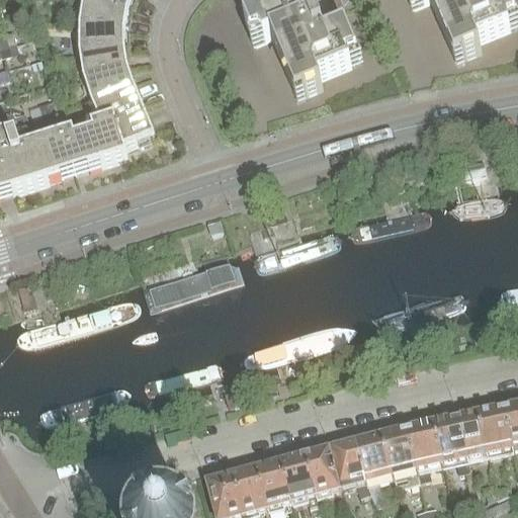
[(128,19),(134,2),(128,0),(86,0),(84,9),(128,19)]
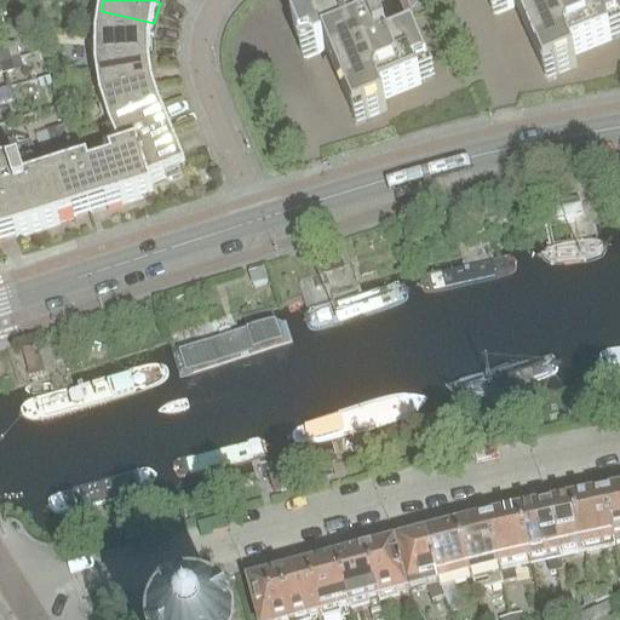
[(428,72),(414,38),(403,41),(395,22),(380,28),(368,0),(362,0),(292,29),(305,61),(325,52),(350,114),(360,112),(365,121),(385,113),(382,102),(420,85),(418,75),(428,72)]
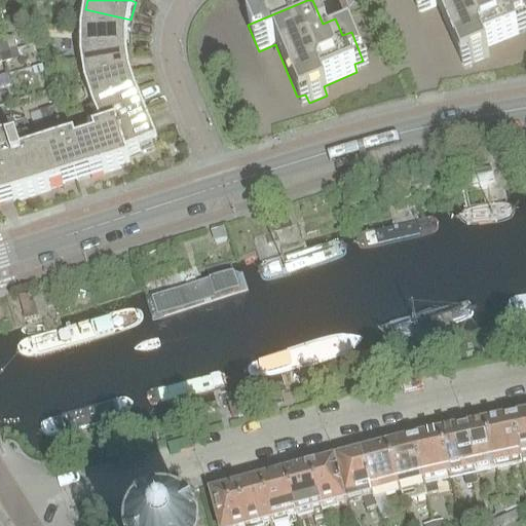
[(414,0),(420,13),(437,6),(458,59),(466,57),(471,65),(489,58),(485,48),(518,35),(516,27),(524,23),(515,0),(414,0)]
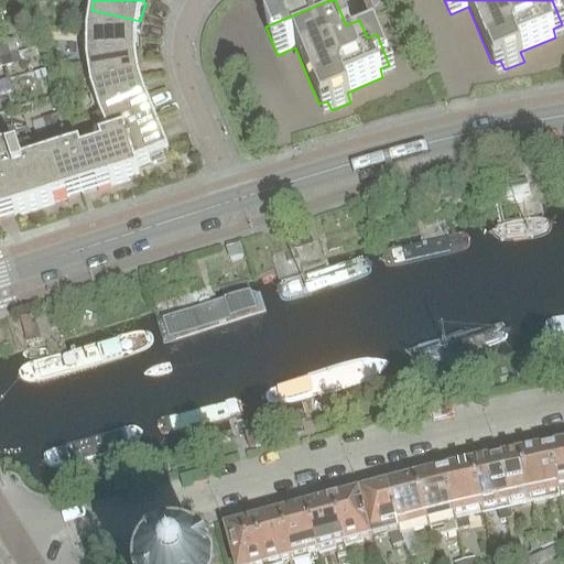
[(137,42),(140,21),(91,10),(87,38),(137,42)]
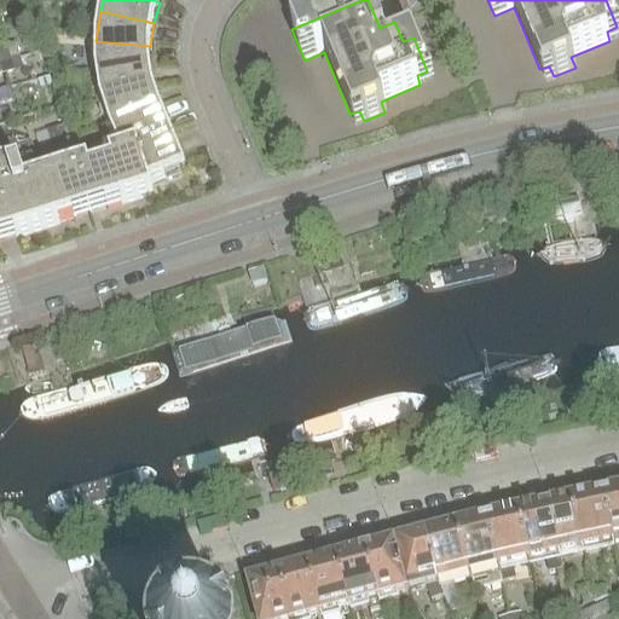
[(96,41),(94,71),(150,68),(150,46),(96,41)]
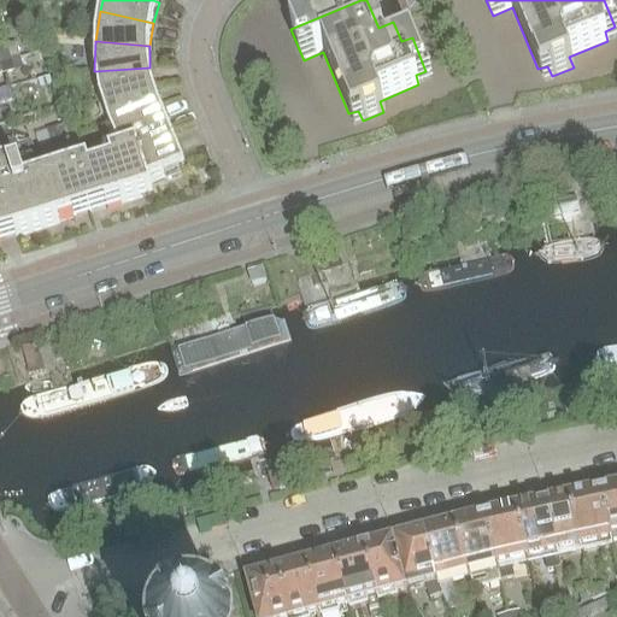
[(0,50),(0,65),(21,59),(16,45),(0,50)]
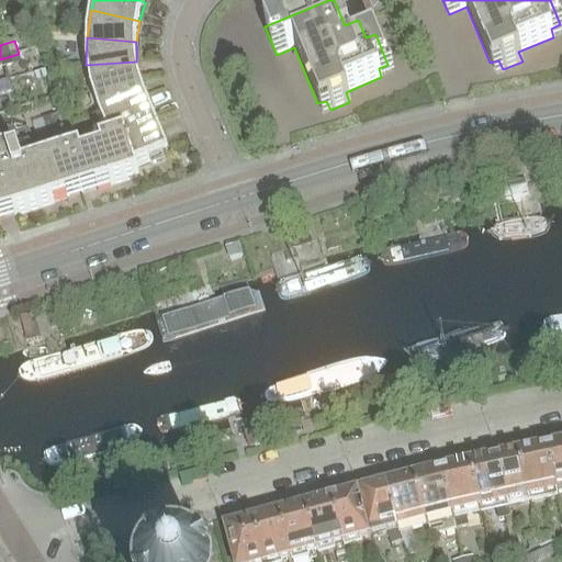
[(0,59),(0,70),(22,64),(19,54),(0,59)]
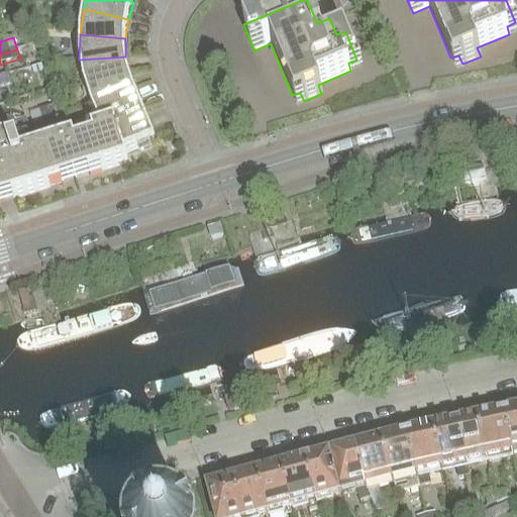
[(127,75),(125,57),(79,60),(84,85),(127,75)]
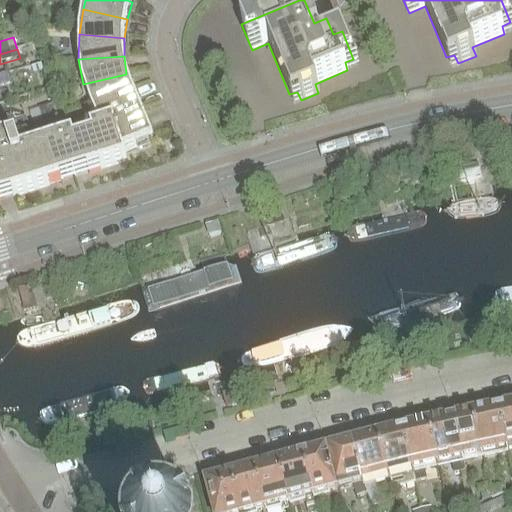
[(41,66),(31,68),(33,75),(43,72),(41,66)]
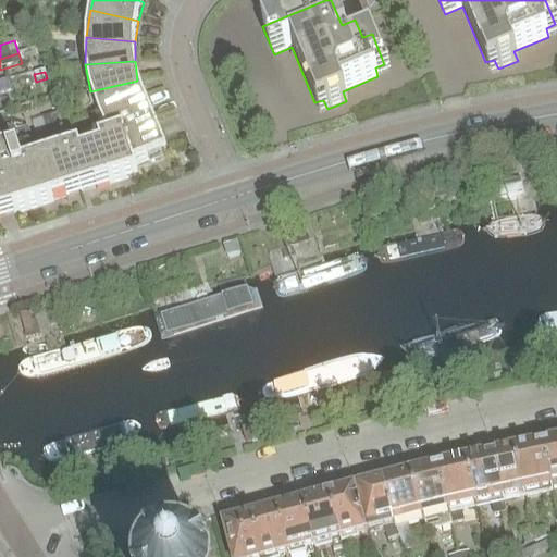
[(144,99),(137,81),(90,91),(98,118),(144,99)]
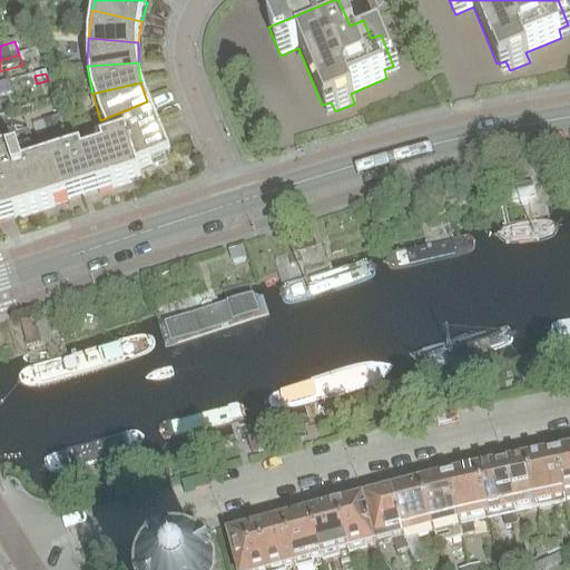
[(127,138),(156,124),(147,101),(100,120),(111,144),(127,138)]
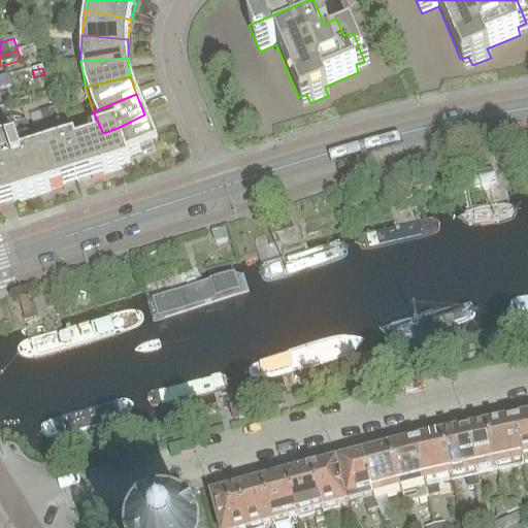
[(57,108),(40,113),(44,125),(60,120),(57,108)]
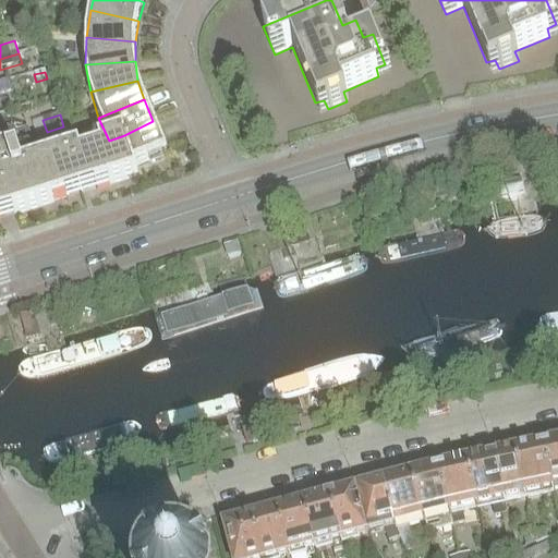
[(153,121),(124,135),(134,167),(162,156),(160,152),(165,149),(153,121)]
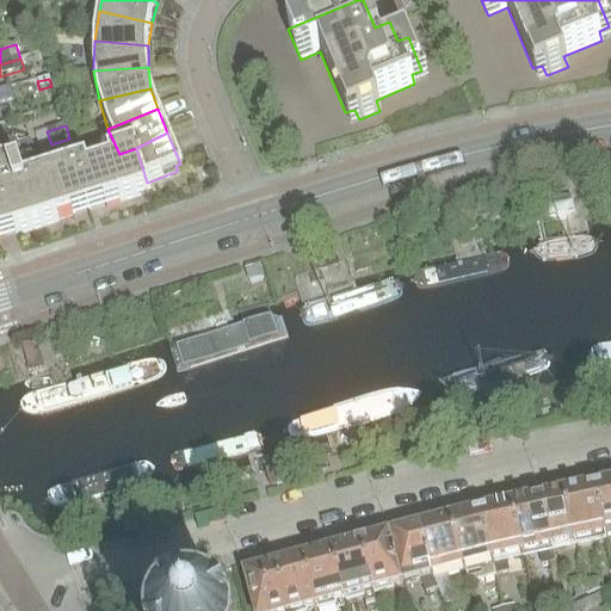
[(0,143),(0,160),(1,160),(32,150),(30,141),(17,144),(14,140),(0,143)]
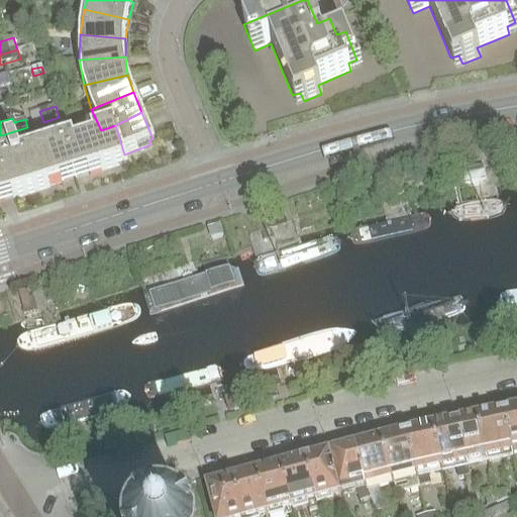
[(65,148),(22,162),(17,143),(10,146),(8,140),(0,142),(0,203),(127,164),(124,154),(115,125),(101,130),(92,132),(94,138),(76,144),(74,138),(63,142),(65,148)]
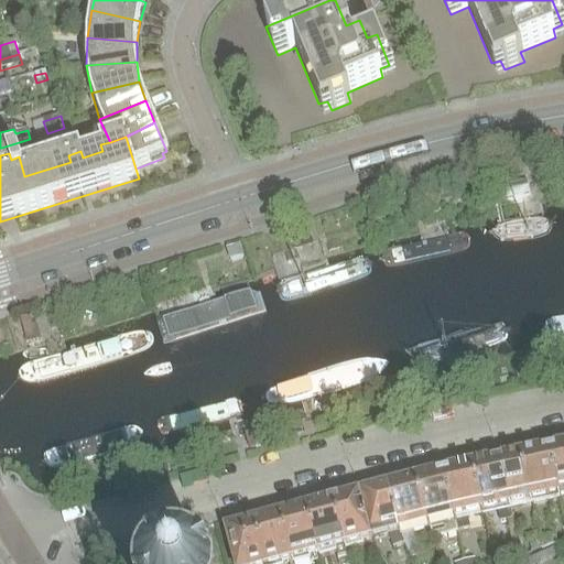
[(506,201),(529,195),(527,183),(503,187),(506,201)]
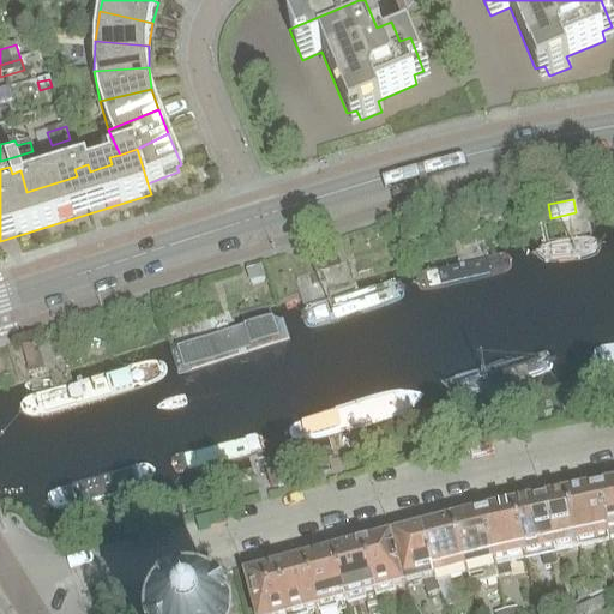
[(488,205),(479,208),(481,216),(491,215),(488,205)]
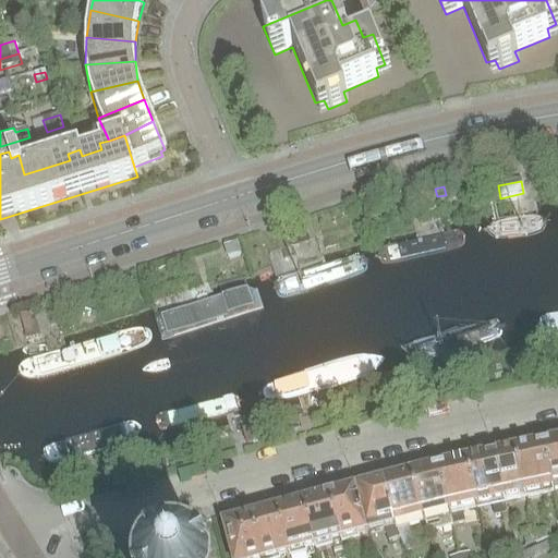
[(548,209),(473,227),(477,245),(553,228),(548,209)]
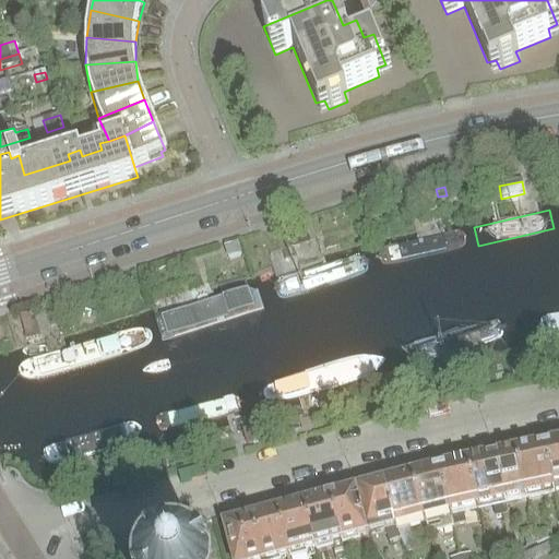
[(288,234),(293,246),(309,241),(309,240),(306,228),(288,234)]
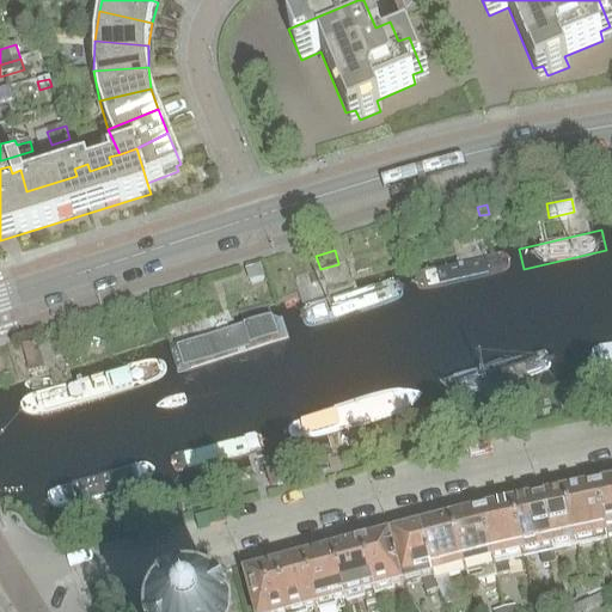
[(507,252),(412,274),(417,294),(512,273),(507,252)]
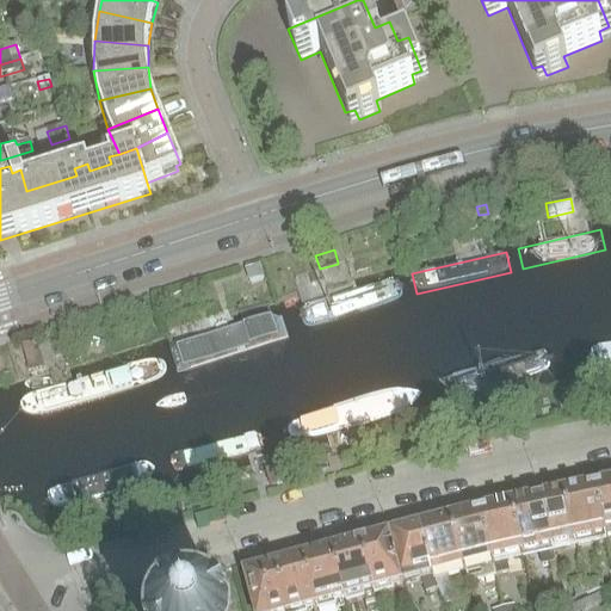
[(263,278),(259,267),(246,271),(248,282),(263,278)]
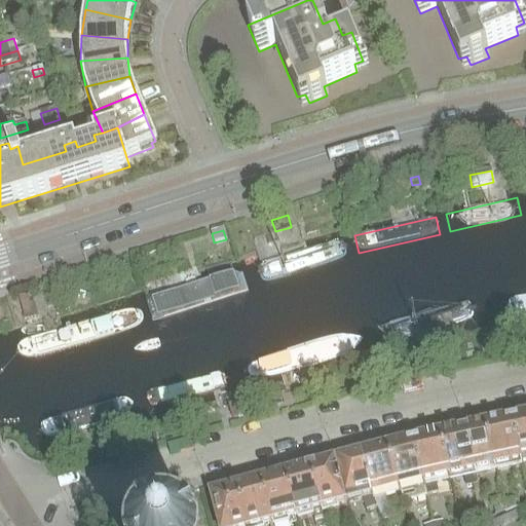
[(344,237),(258,263),(264,285),(351,258),(344,237)]
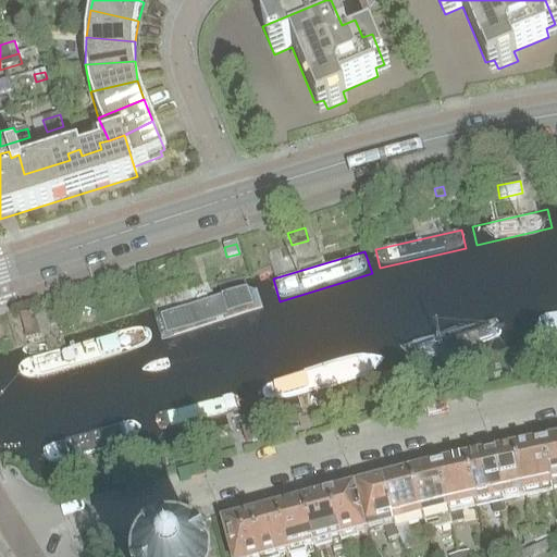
[(256,286),(153,320),(161,343),(263,310),(256,286)]
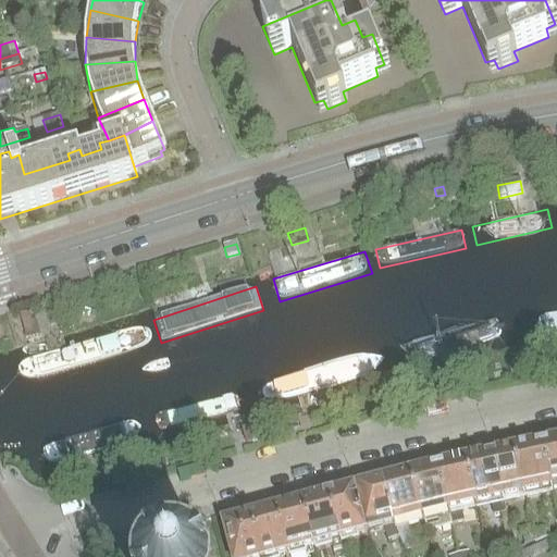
[(23,325),(32,323),(29,313),(21,314),(23,325)]
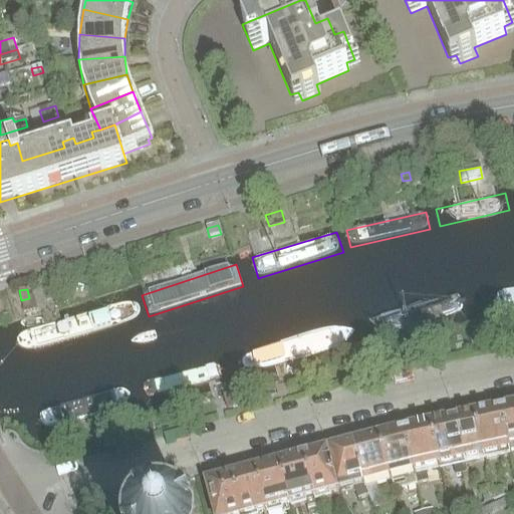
[(33,297),(29,298),(21,300),(24,313),(36,310),(33,297)]
